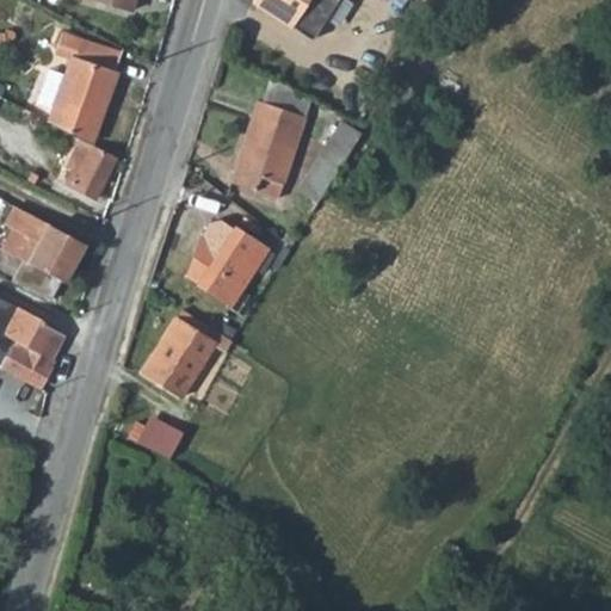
[(94,0),(131,11),(134,0),(94,0)]
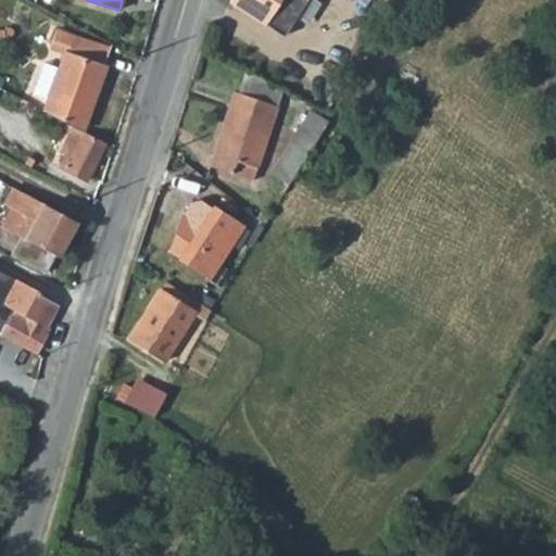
[(303,0),(230,0),(230,1),(266,25),(268,20),(283,29),(303,0)]
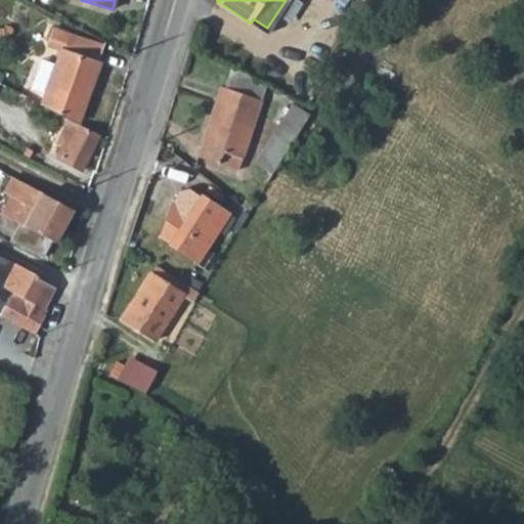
[(264,33),(267,28),(253,18),(251,24),(264,33)]
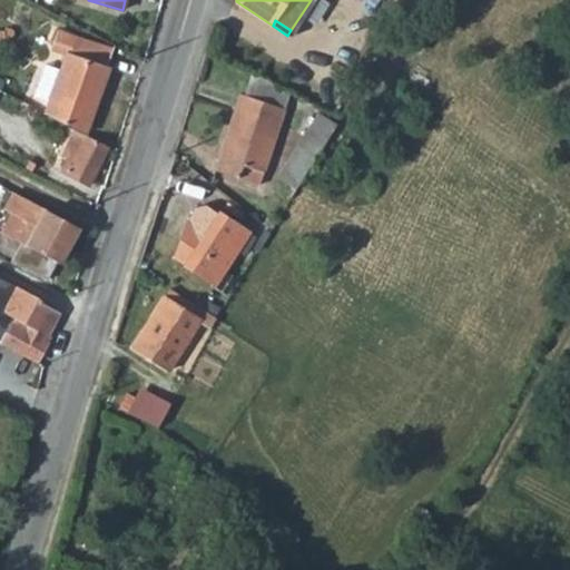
[(64,108),(59,120),(86,133),(109,69),(107,68),(112,51),(110,47),(57,30),(52,43),(71,50),(69,57),(65,57),(60,70),(50,101),(64,108)]
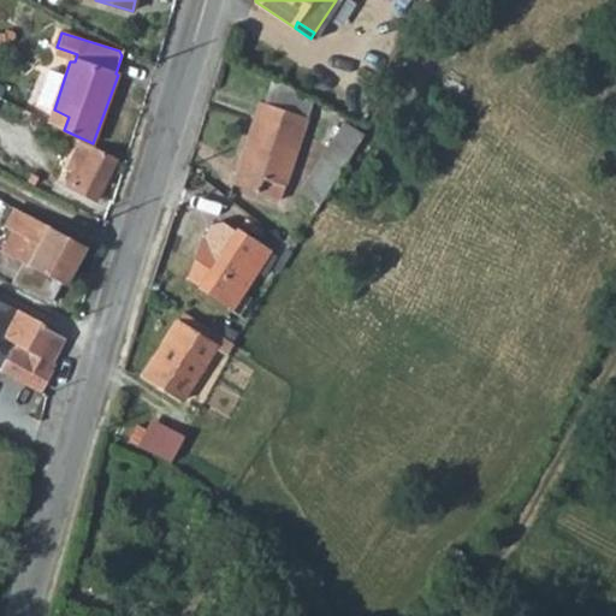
[(34,102),(54,110),(65,76),(47,70),(34,102)]
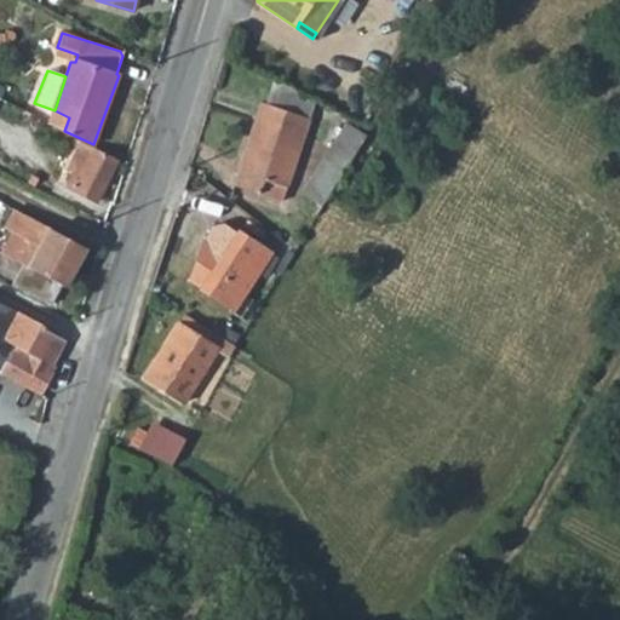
[(276,92),(271,108),(306,120),(311,103),(276,92)]
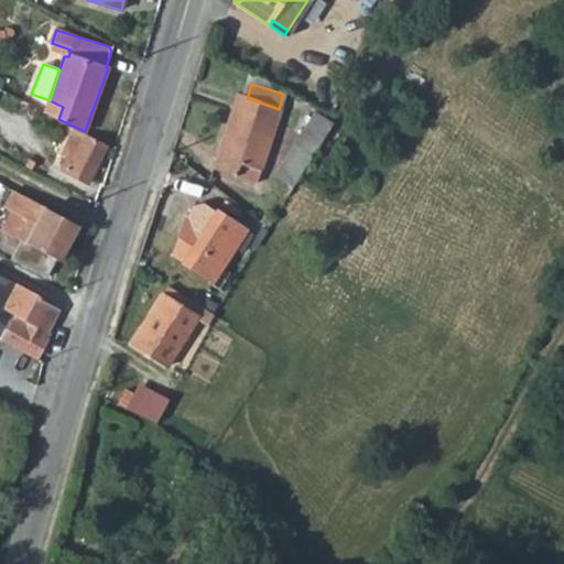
[(237,95),(234,104),(275,130),(282,110),(279,109),(247,98),(237,95)]
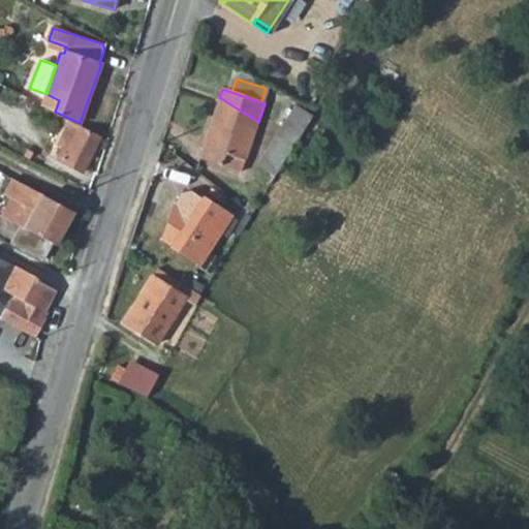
[(247,159),(258,122),(219,97),(200,158),(222,165),(226,153),(247,159)]
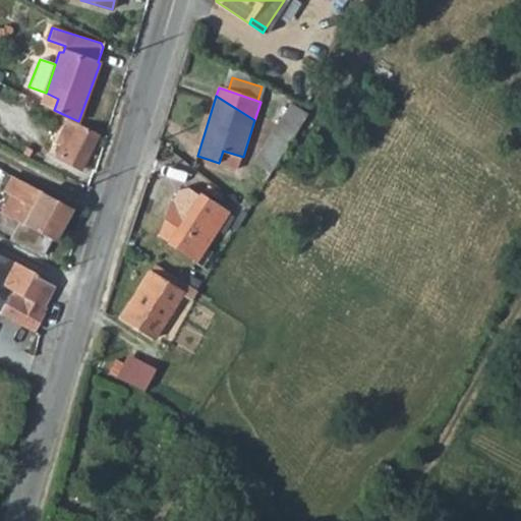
[(289,102),(271,131),(290,143),(307,114),(289,102)]
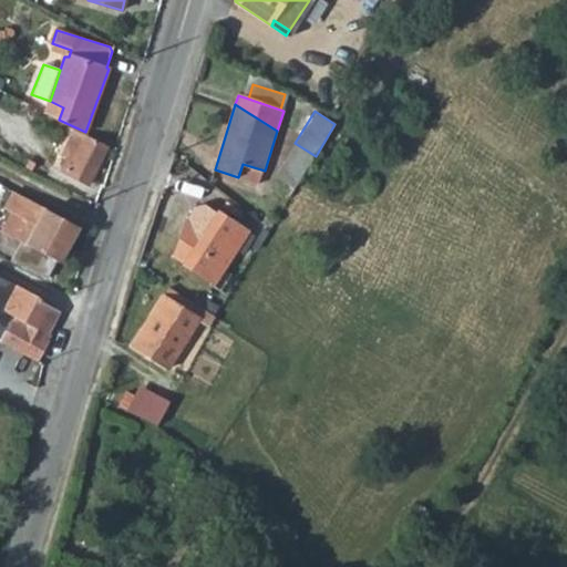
[(55,161),(48,178),(83,195),(107,146),(75,130),(66,146),(63,144),(58,155),(65,160),(63,165),(55,161)]
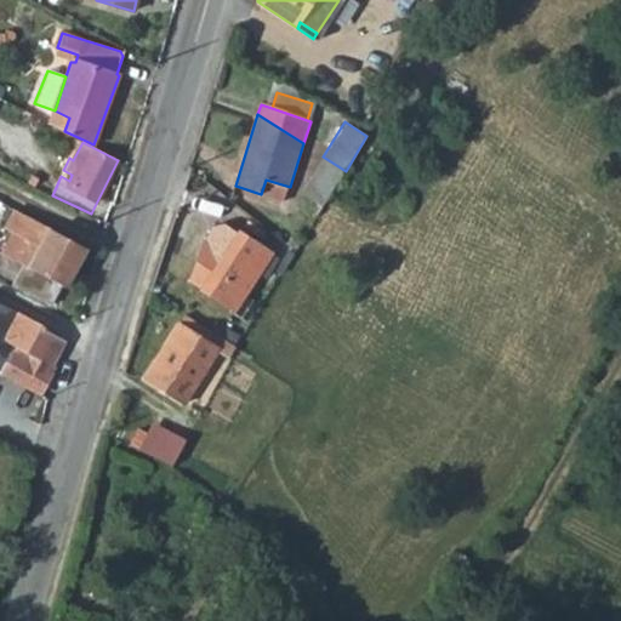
[(300,192),(323,208),(346,171),(323,157),(300,192)]
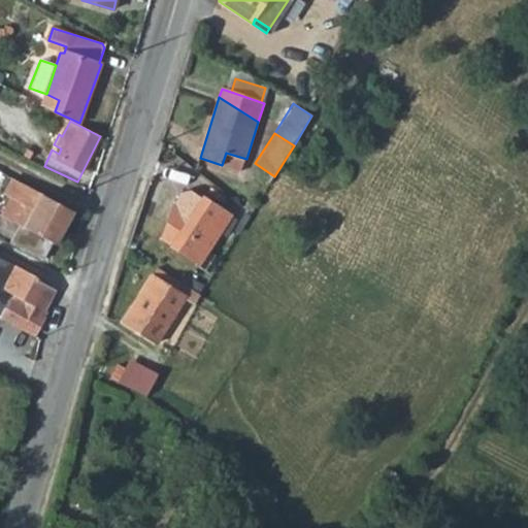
[(241,171),(246,159),(226,153),(222,165),(241,171)]
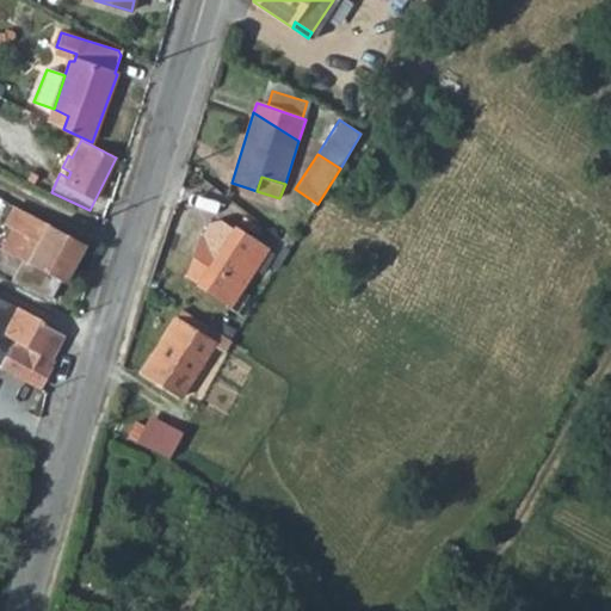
[(16,207),(6,224),(13,228),(1,250),(22,261),(11,281),(48,301),(60,279),(66,267),(72,270),(85,245),(16,207)]
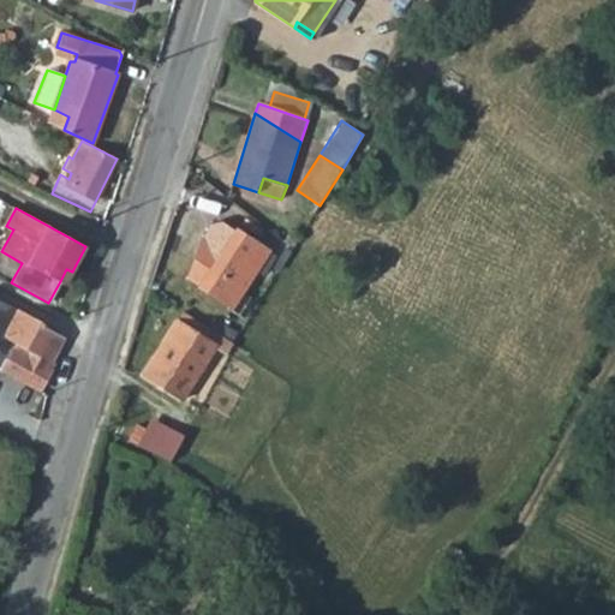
[(267,251),(238,231),(222,254),(203,240),(189,279),(231,306),(267,251)]
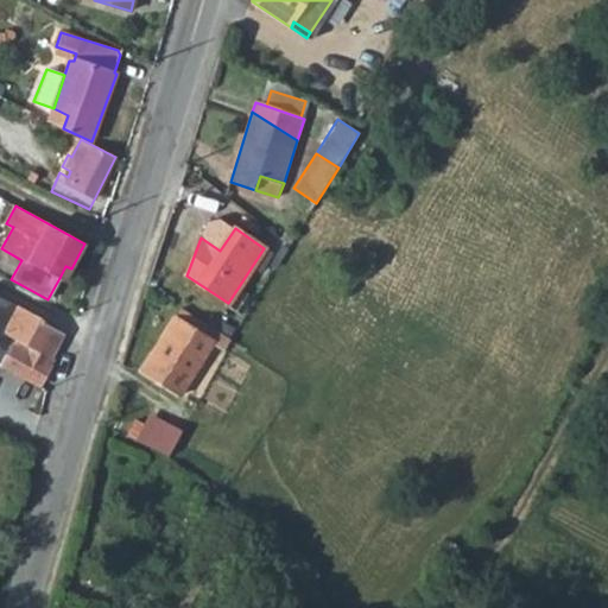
[(285,230),(279,238),(287,244),(293,236),(285,230)]
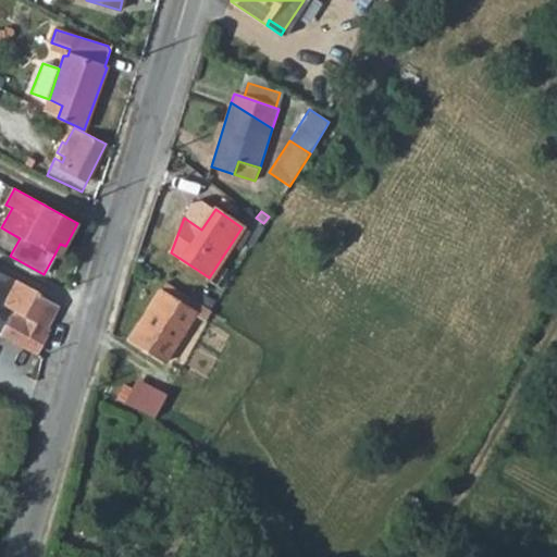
[(59,257),(65,246),(60,244),(54,255),(59,257)]
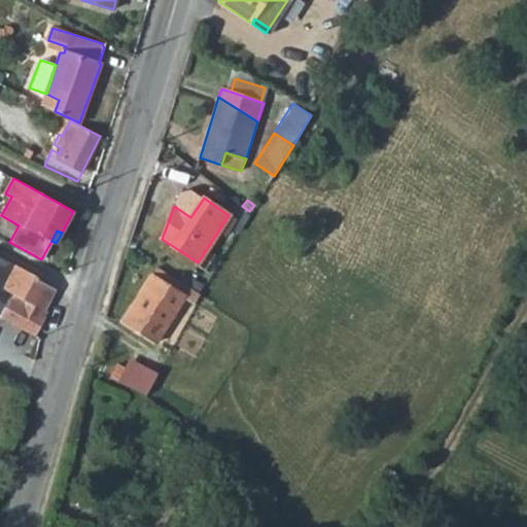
[(37,281),(39,277),(15,265),(2,289),(13,295),(2,316),(36,334),(45,316),(41,314),(55,290),(37,281)]
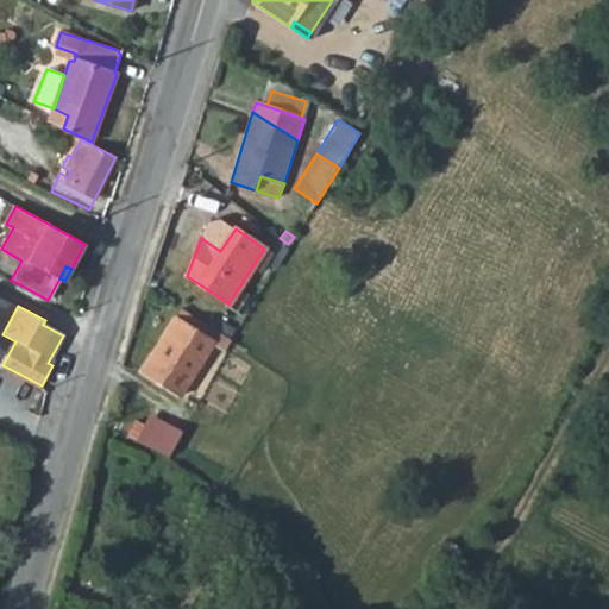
[(213,343),(177,318),(142,372),(180,396),(181,394),(213,343)]
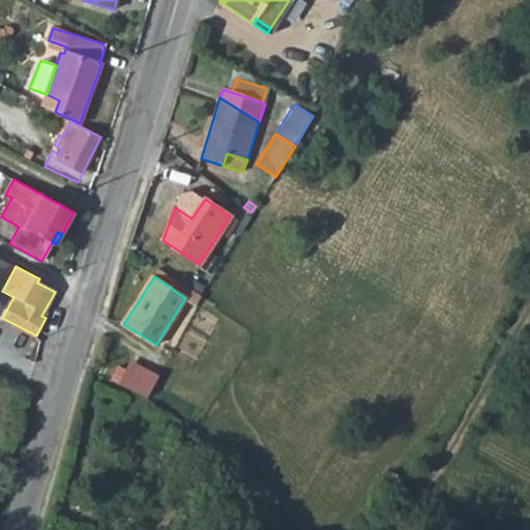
[(0,293),(0,317),(2,318),(13,297),(2,291),(0,293)]
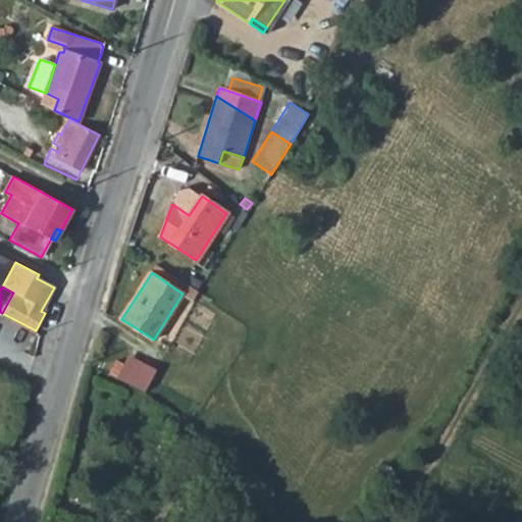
[(192,300),(183,294),(155,337),(161,342),(170,341),(192,300)]
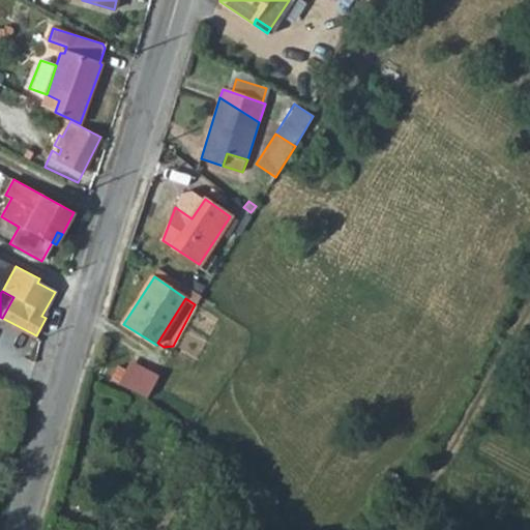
[(144,366),(133,391),(146,399),(159,375),(144,366)]
